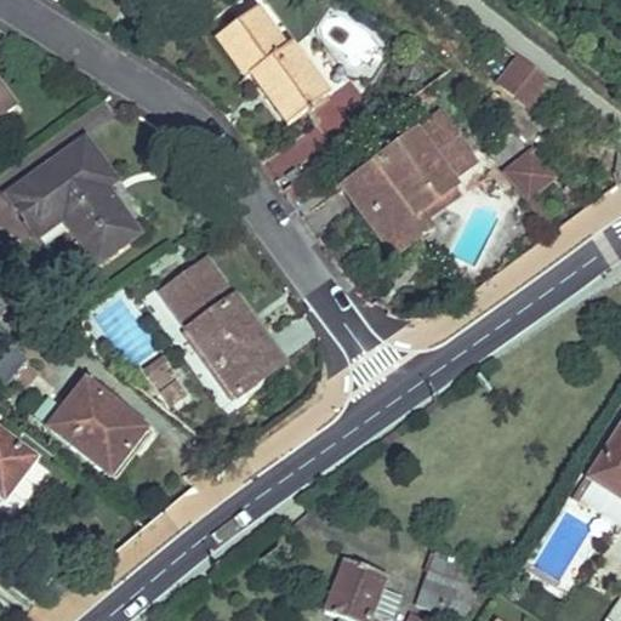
[(329,97),(290,44),(285,49),(256,9),(215,40),(245,81),(251,77),(288,127),(329,97)]
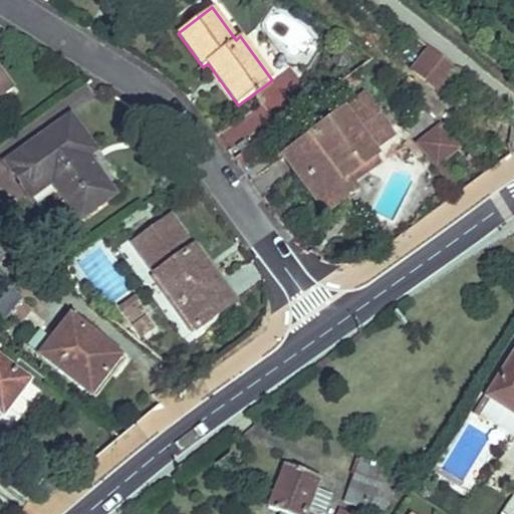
[(457,70),(432,51),(416,70),(440,89),(457,70)]
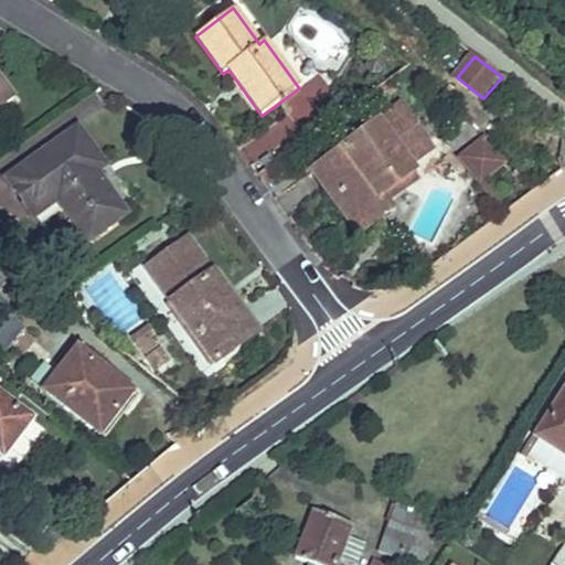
[(0,109),(14,99),(0,80),(0,109)]
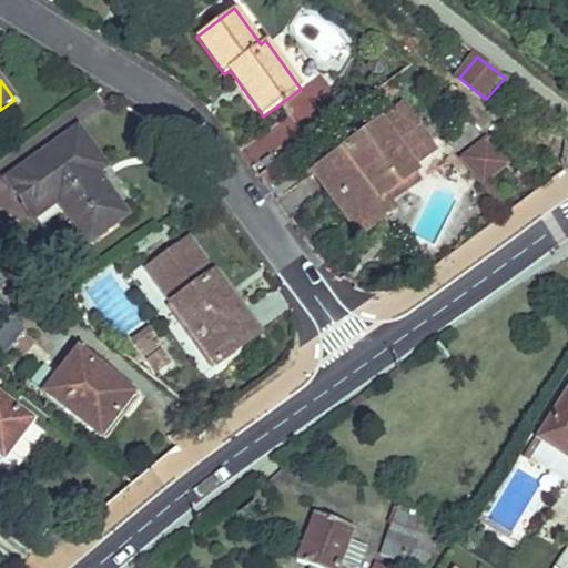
[(413,166),(435,151),(402,108),(321,169),(323,171),(361,223),(363,223),(387,205),(382,196),(415,173),(416,172),(413,166)]
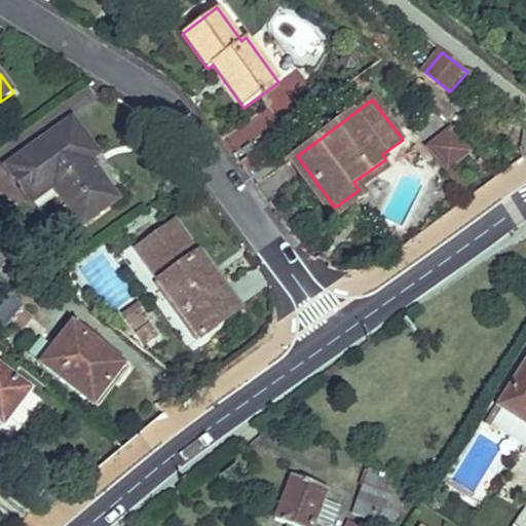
[(117,201),(90,160),(98,155),(72,118),(7,166),(27,194),(48,179),(59,192),(81,226),(117,201)]
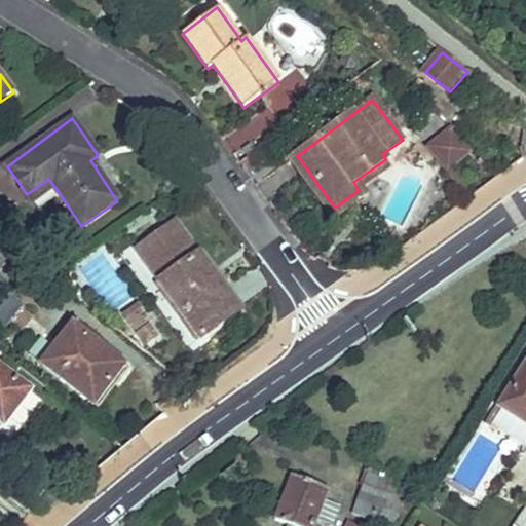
[(470,153),(452,130),(429,148),(448,172),(451,168),(470,153)]
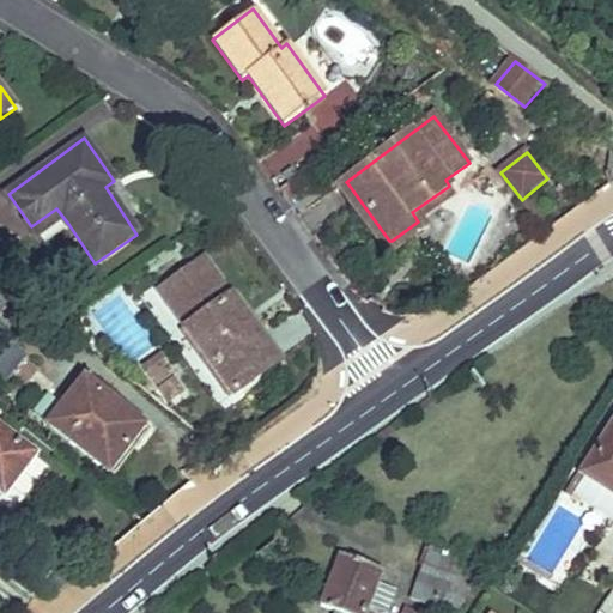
[(424,230),(418,222),(392,241),(389,241),(349,184),(346,182),(340,186),(390,255),(424,230)]
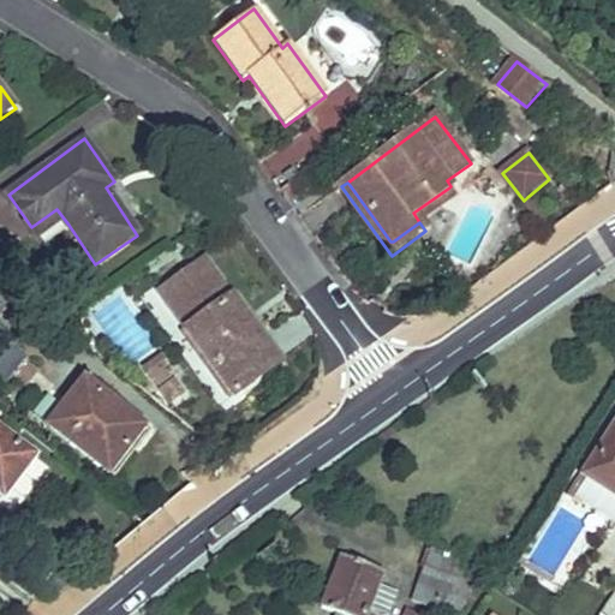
[(457,196),(451,186),(449,187),(413,213),(419,222),(457,196)]
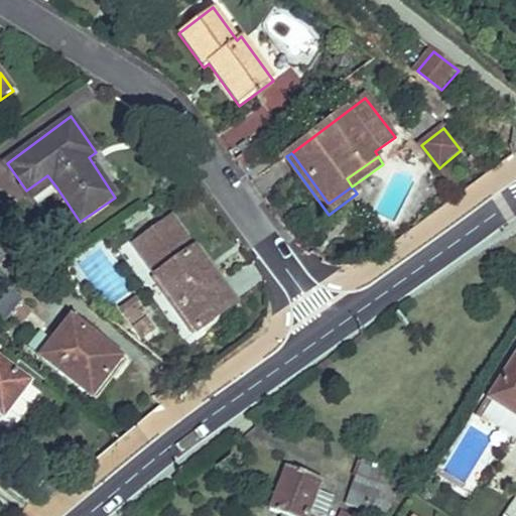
[(57,188),(47,175),(26,190),(35,204),(57,188)]
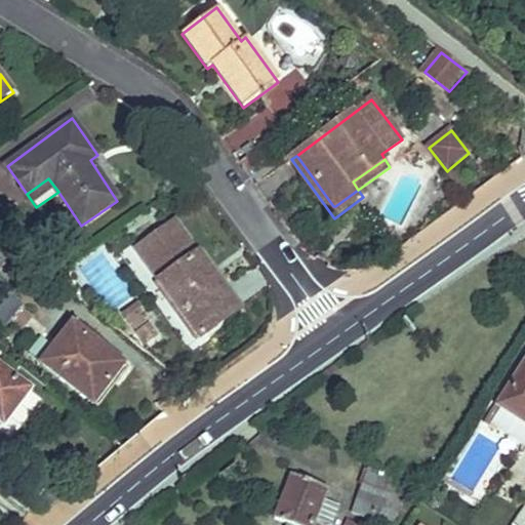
[(239,312),(174,221),(136,249),(201,339),(239,312)]
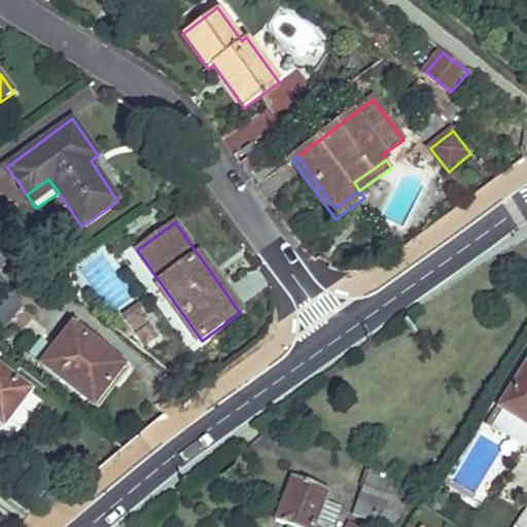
[(151,320),(141,307),(125,319),(135,331),(151,320)]
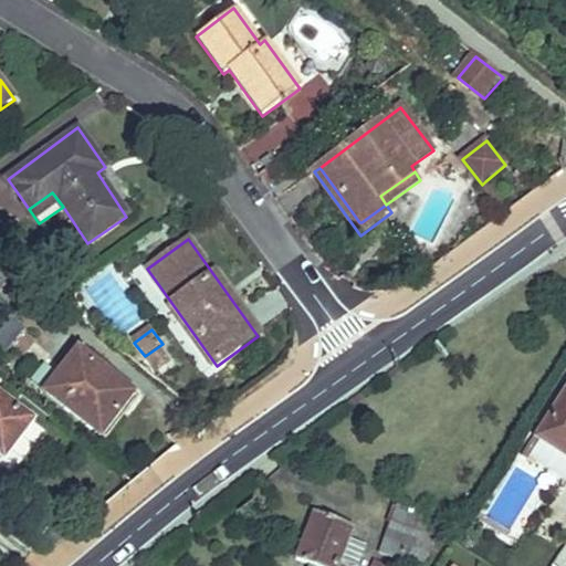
[(21,353),(32,338),(22,331),(11,345),(21,353)]
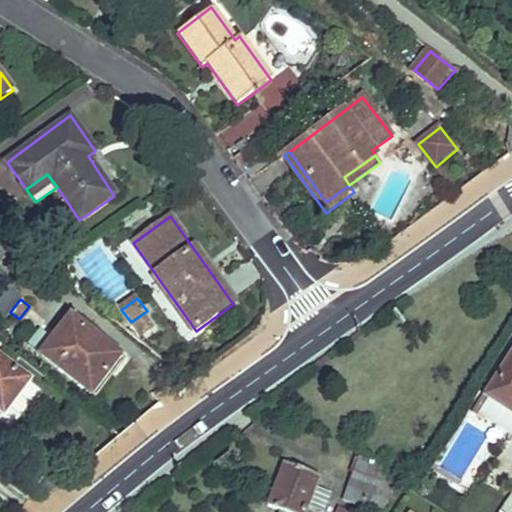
[(102,366),(114,352),(71,317),(53,341),(42,355),(91,394),(109,371),(102,366)]
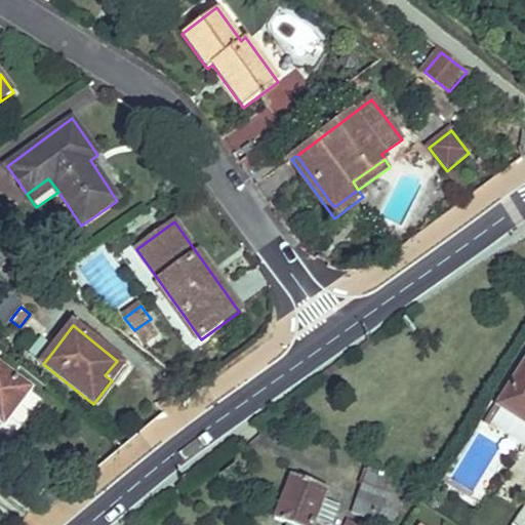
[(154,340),(146,328),(137,334),(145,346),(154,340)]
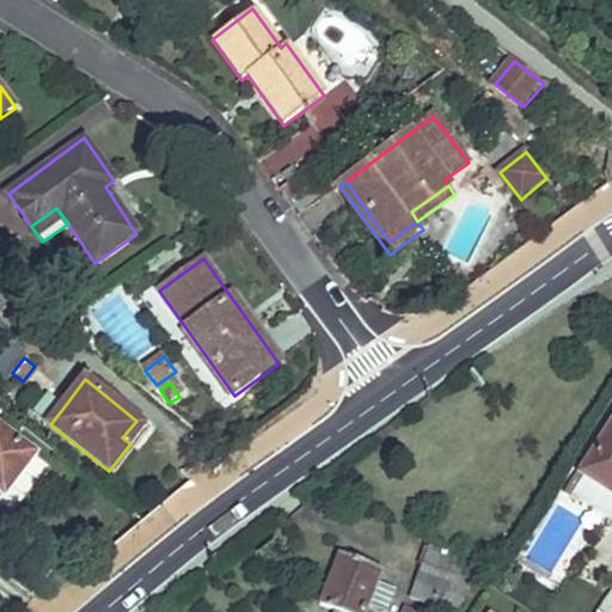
[(50,424),(63,408),(48,398),(36,414),(50,423),(50,424)]
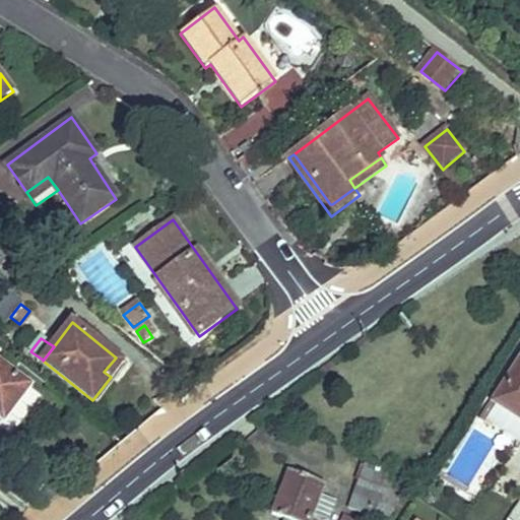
[(105,409),(135,372),(116,358),(104,372),(111,377),(92,400),(105,409)]
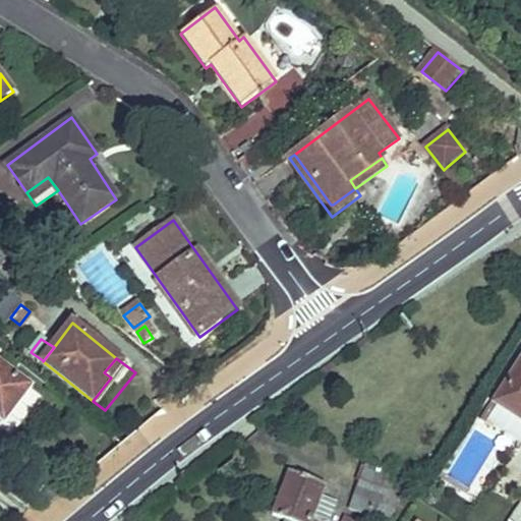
[(20,402),(32,387),(0,362),(0,416),(14,398),(20,402)]
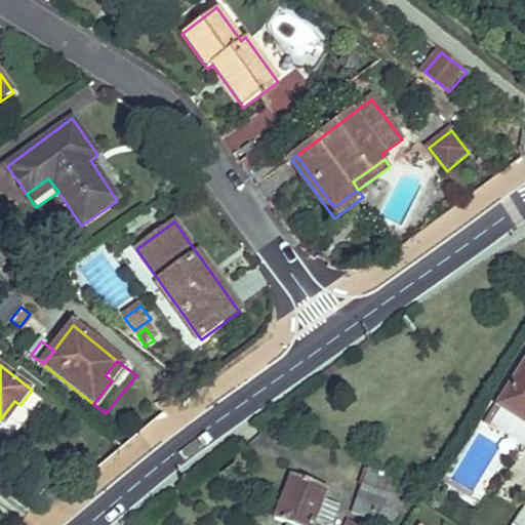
[(524,365),(500,404),(524,420),(524,365)]
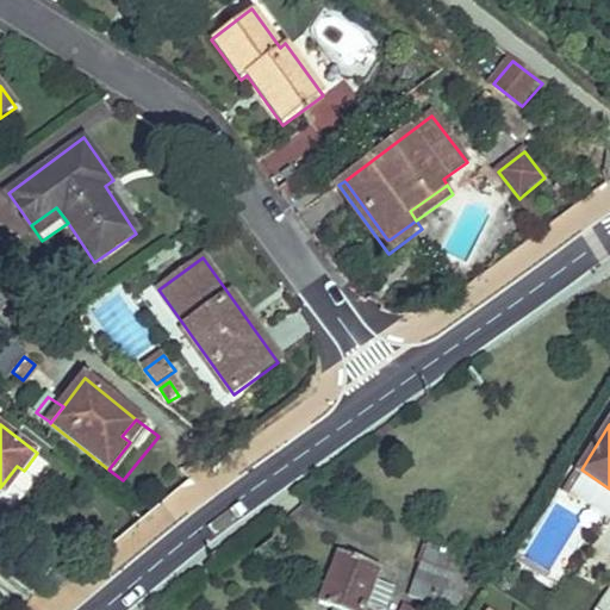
[(0,491),(5,496),(24,471),(17,466),(0,487),(0,491)]
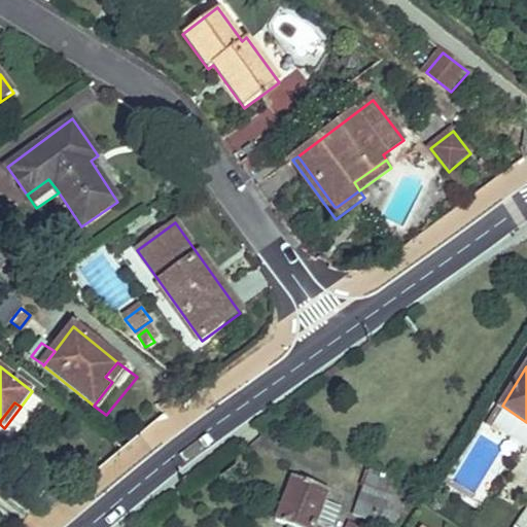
[(390,514),(400,484),(370,471),(354,514),(376,523),(380,510),(390,514)]
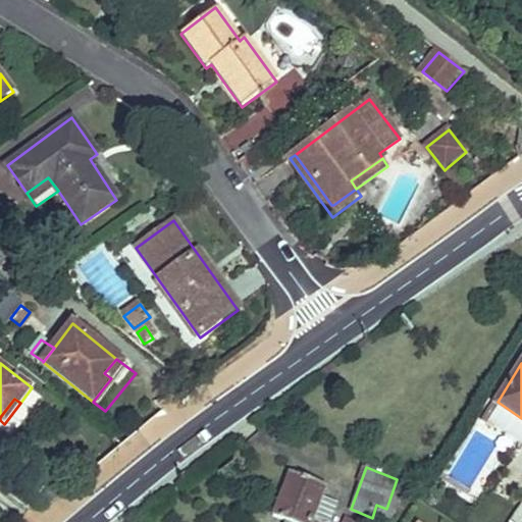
[(312,518),(324,486),(290,472),(272,516),(283,520),(288,521),(322,521),(323,521),(312,518)]
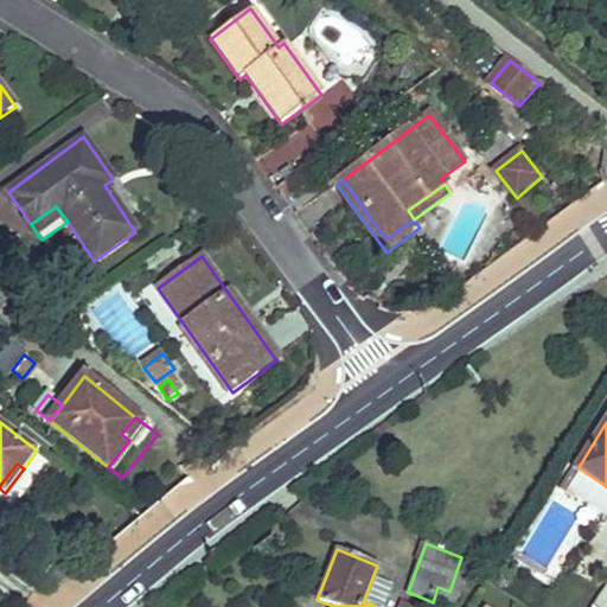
[(452,606),(462,596),(474,562),(461,557),(449,592),(438,587),(433,602),(446,606),(452,606)]
